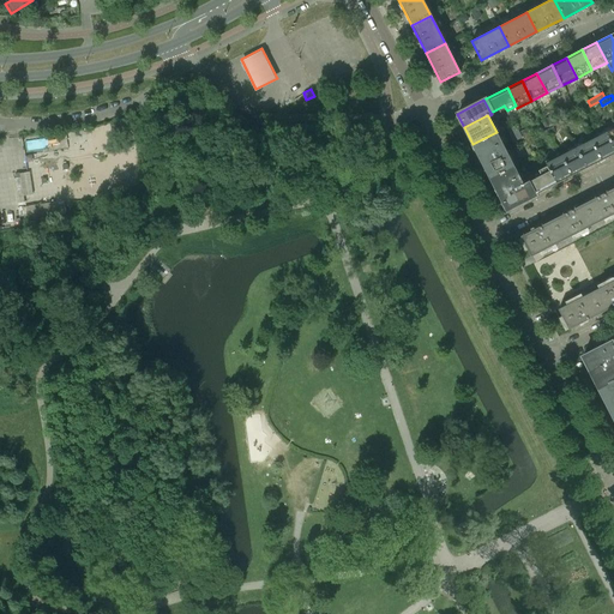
[(548,119),(542,121),(546,128),(547,131),(553,127),(548,119)]
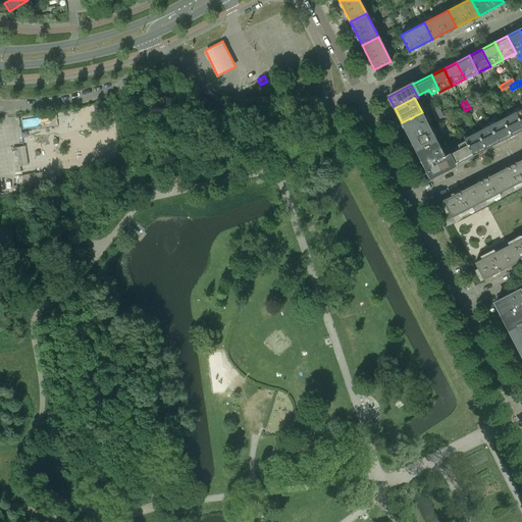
[(464,109),(461,103),(449,109),(452,115),(464,109)]
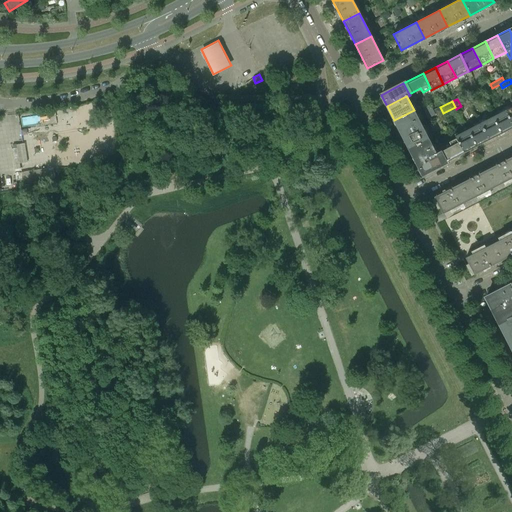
[(463,110),(461,106),(456,109),(450,111),(452,115),(463,110)]
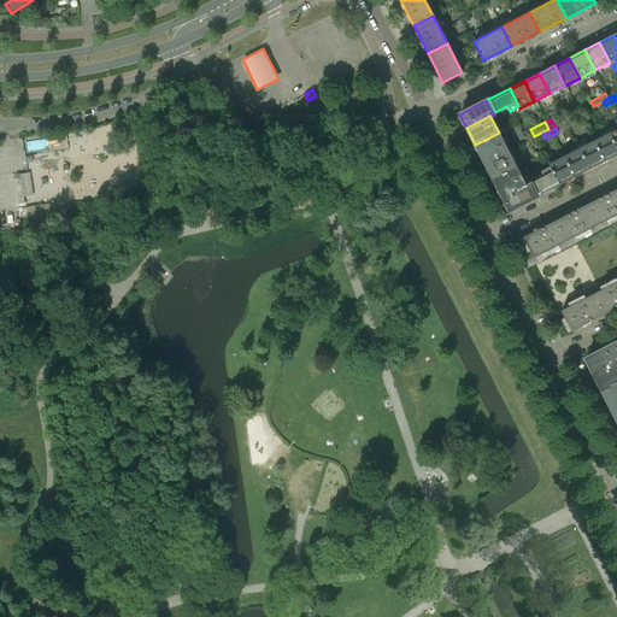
[(499,133),(475,145),(483,163),(507,150),(499,133)]
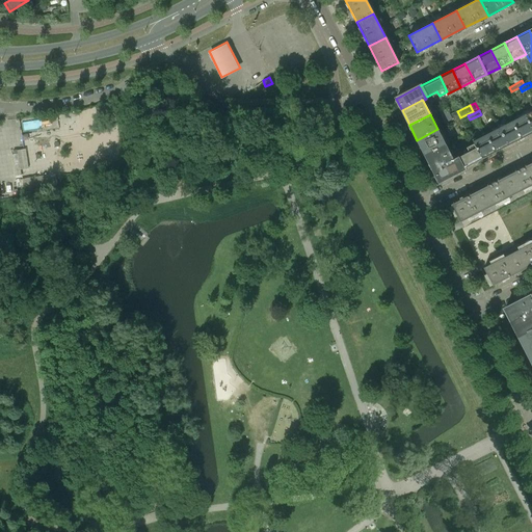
[(531,130),(525,114),(511,122),(521,139),(531,133),(531,130)]
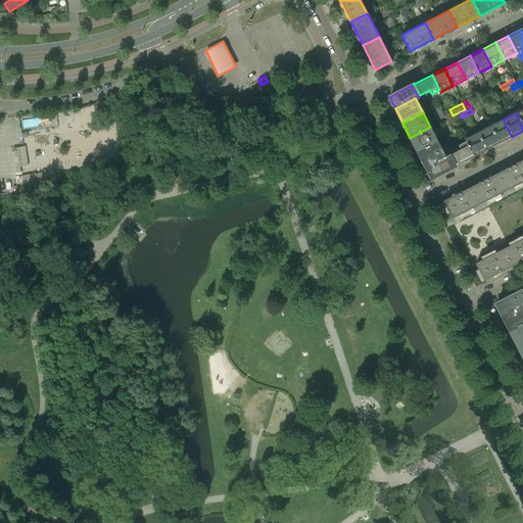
[(503,120),(490,126),(500,144),(512,137),(503,120)]
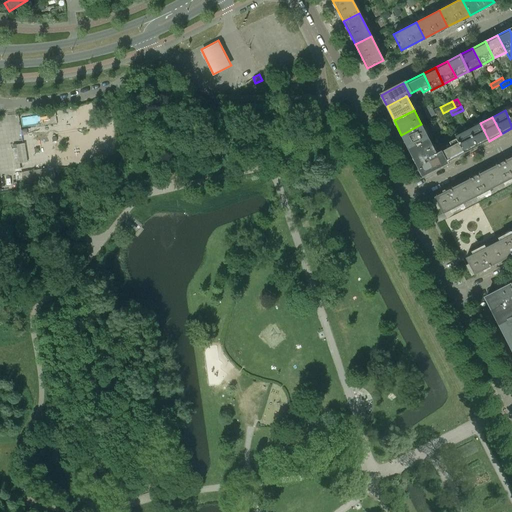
[(480,123),(467,130),(476,147),(489,141),(480,123)]
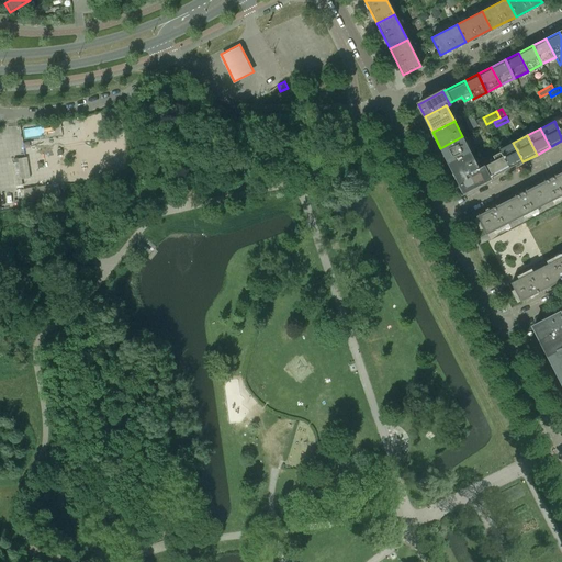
[(462,136),(440,148),(449,164),(470,153),(462,136)]
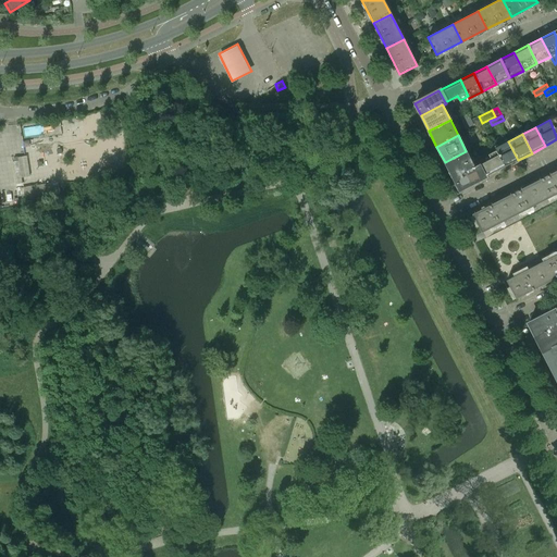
[(495,148),(496,150),(505,166),(518,160),(508,141),(495,148)]
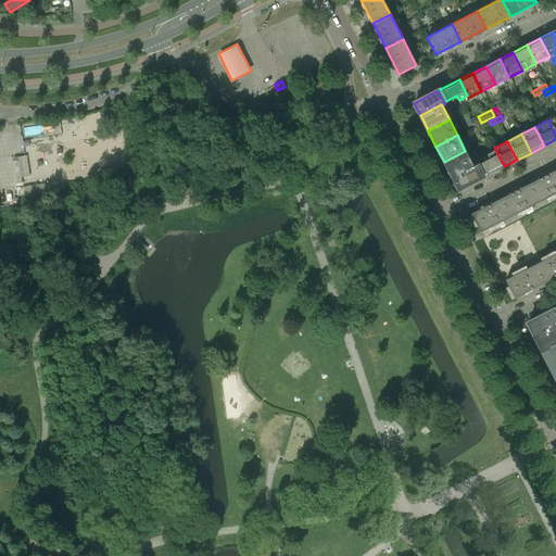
[(504,166),(495,150),(488,154),(490,159),(483,162),(480,155),(475,159),(478,165),(477,165),(483,177),(504,166)]
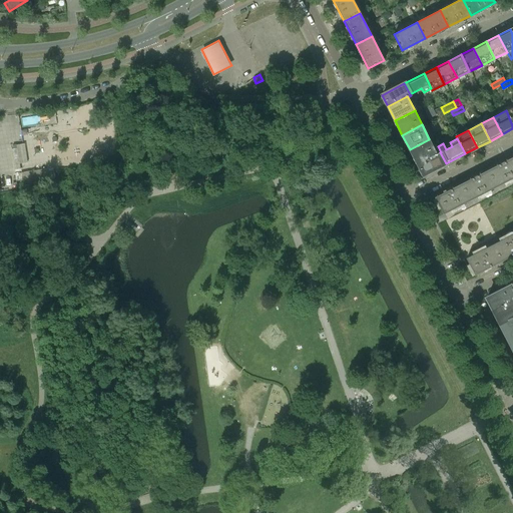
[(429,139),(410,149),(417,163),(436,153),(436,152),(429,139)]
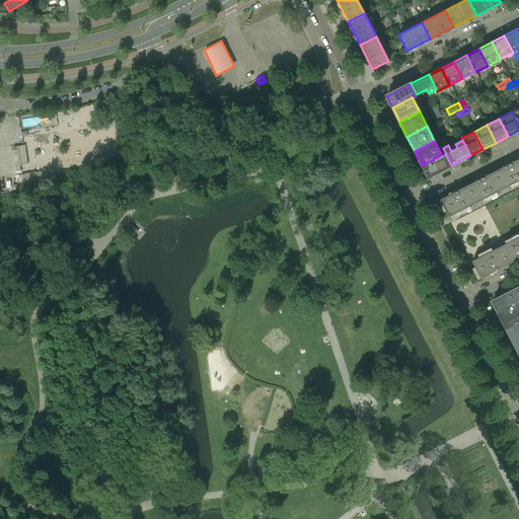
[(11,145),(11,163),(28,163),(27,145),(11,145)]
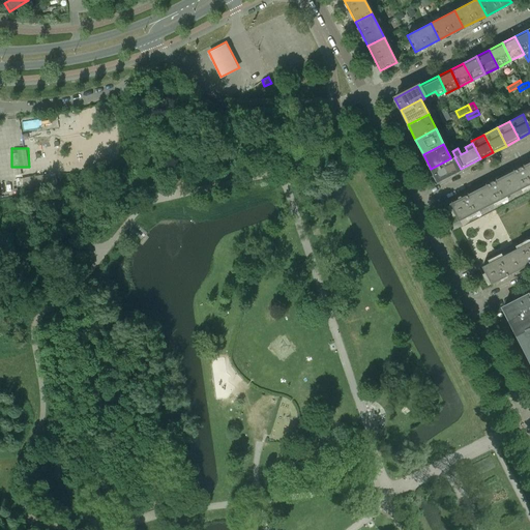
[(450,158),(431,169),(437,181),(461,169),(454,157),(453,155),(450,157),(450,158)]
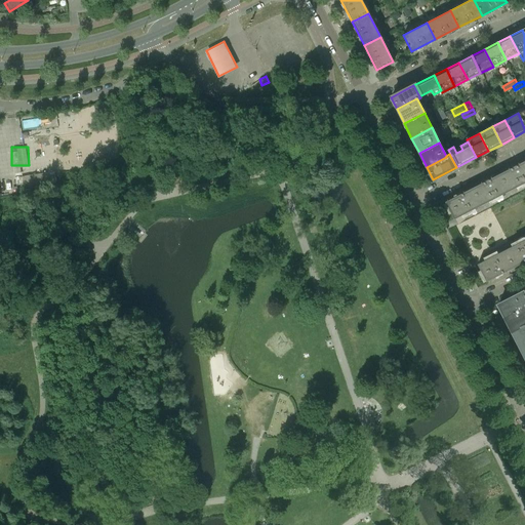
[(524,160),(499,174),(508,192),(524,183),(524,160)]
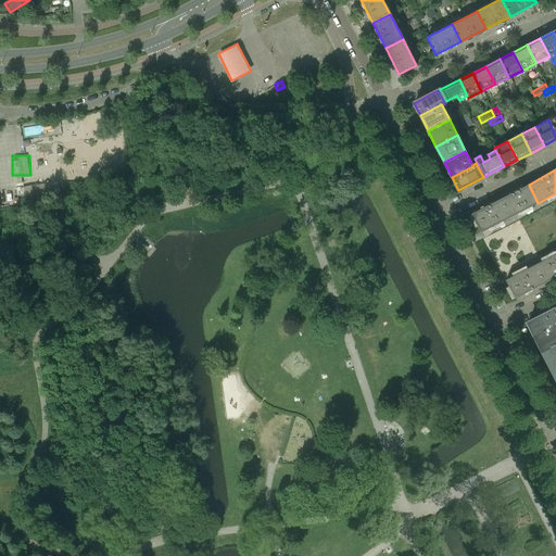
[(529,185),(500,200),(509,217),(538,203),(529,185)]
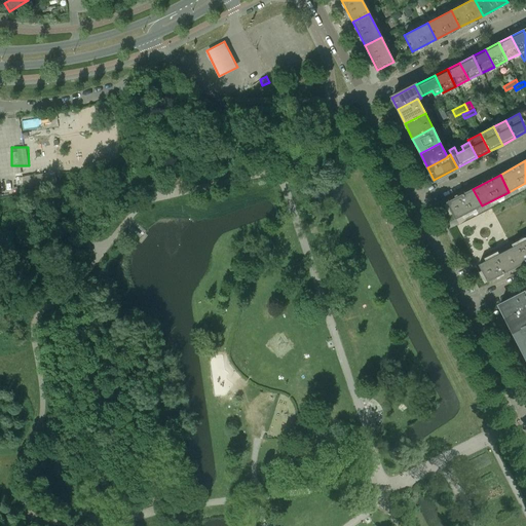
[(473,189),(446,202),(454,220),(482,205),(473,189)]
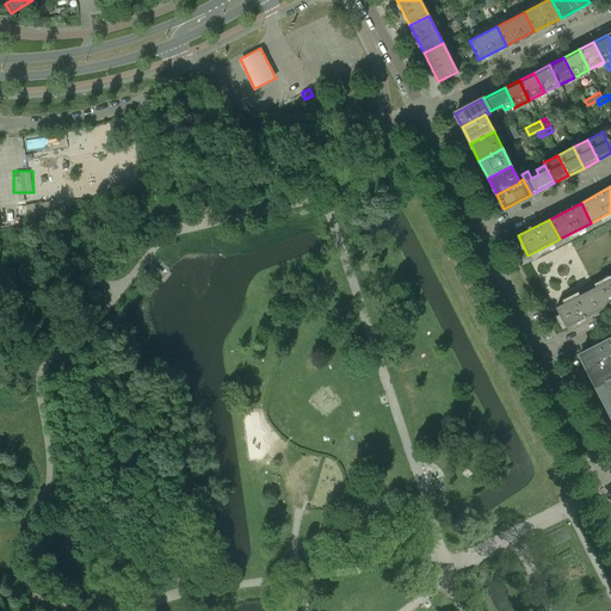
[(610,278),(586,291),(597,312),(610,304),(610,278)]
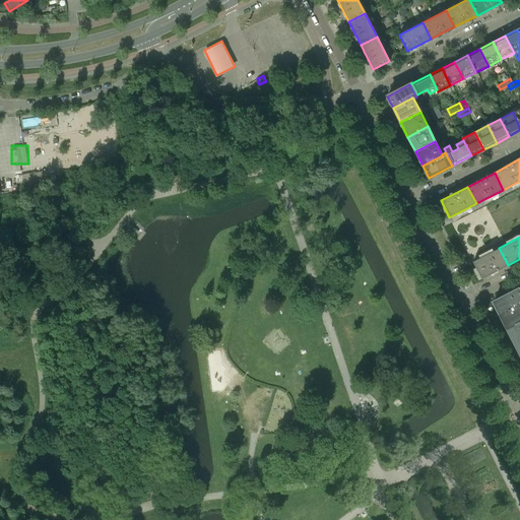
[(499,248),(472,262),(481,279),(508,265),(499,248)]
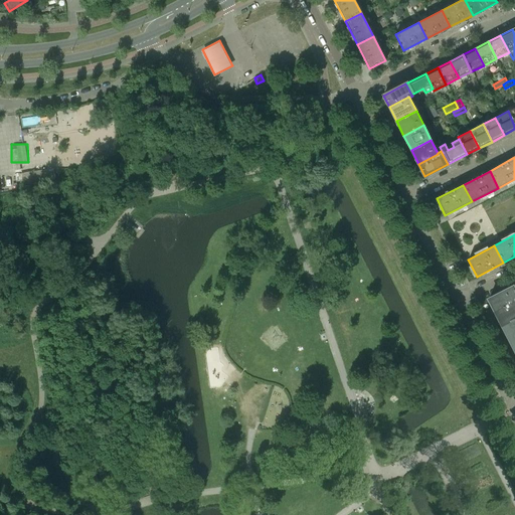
[(514,294),(512,287),(488,299),(494,311),(514,301),(514,302),(514,301),(514,294)]
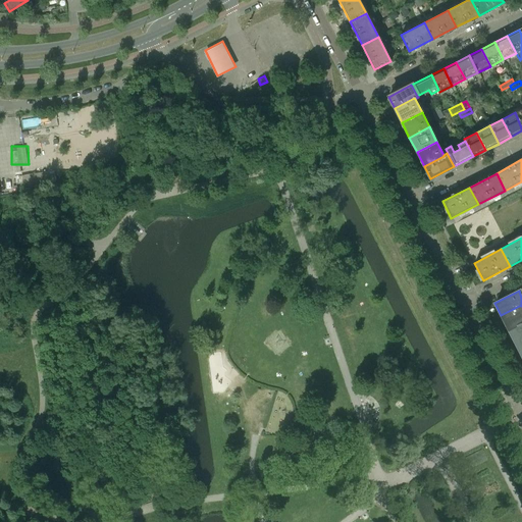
[(521,305),(501,315),(509,329),(521,322),(521,307),(521,306),(521,305)]
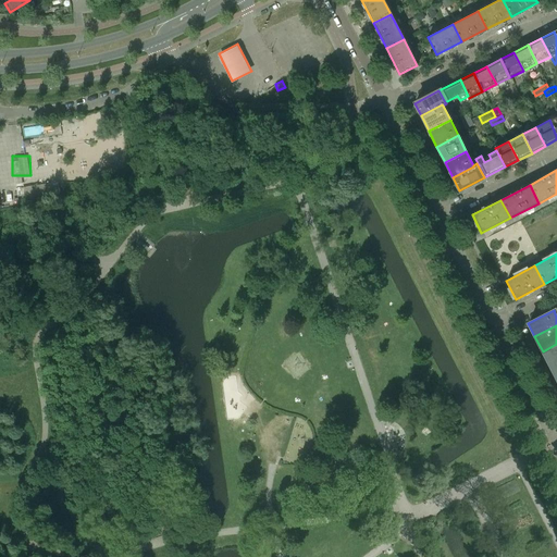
[(556,344),(543,351),(551,367),(556,363),(556,344)]
